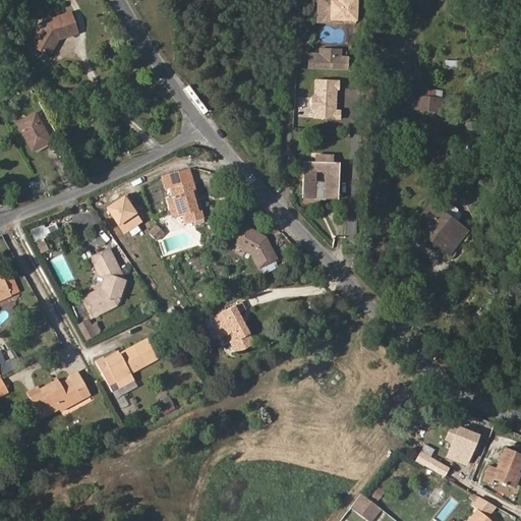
[(356,24),(356,0),(337,0),(338,2),(316,1),(315,20),(336,21),(336,18),(340,18),(340,24),(356,24)]
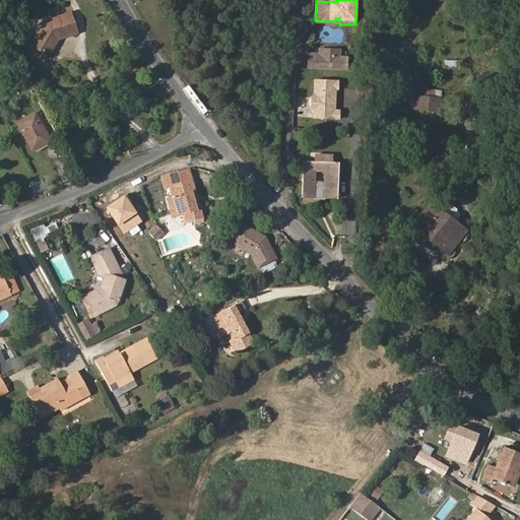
[(58,39),(77,33),(70,12),(44,21),(30,45),(49,55),(58,39)]
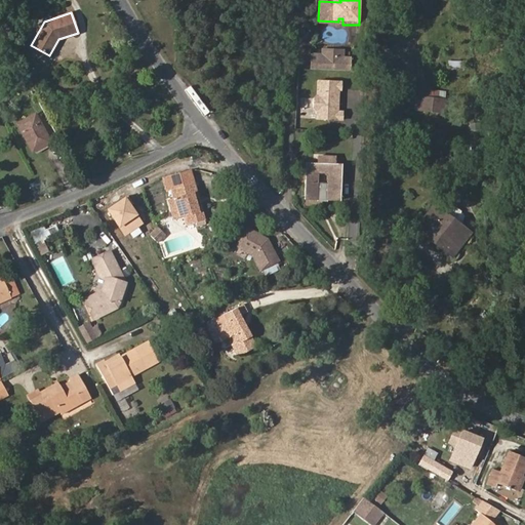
[(310,69),(351,70),(351,56),(345,56),(345,48),(321,47),(321,53),(311,52),(311,55),(310,69)]
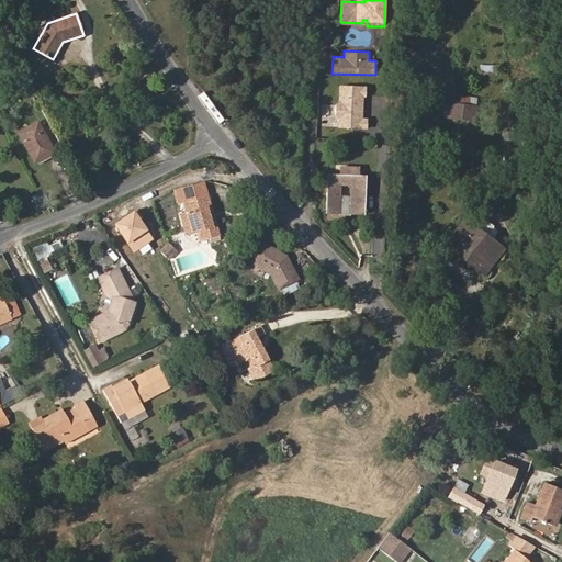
[(338,116),(337,128),(367,130),(367,119),(363,119),(363,97),(366,97),(366,86),(339,85),(338,100),(335,100),(335,116),(338,116)]
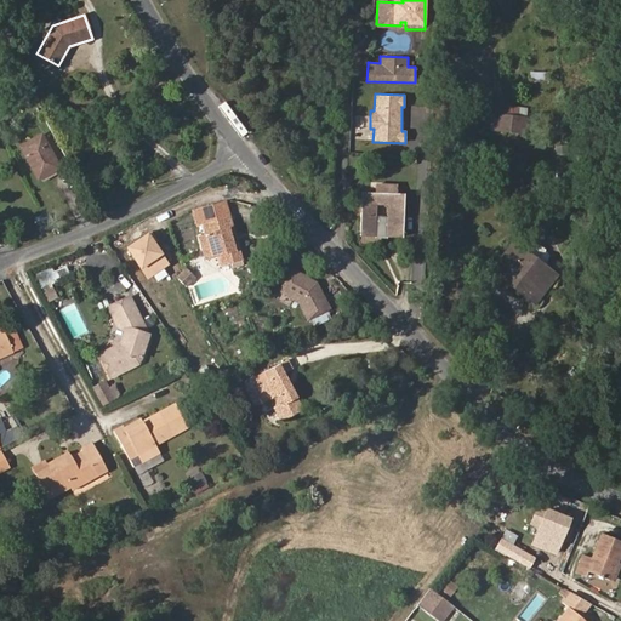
[(527,117),(528,108),(499,106),(499,113),(527,117)]
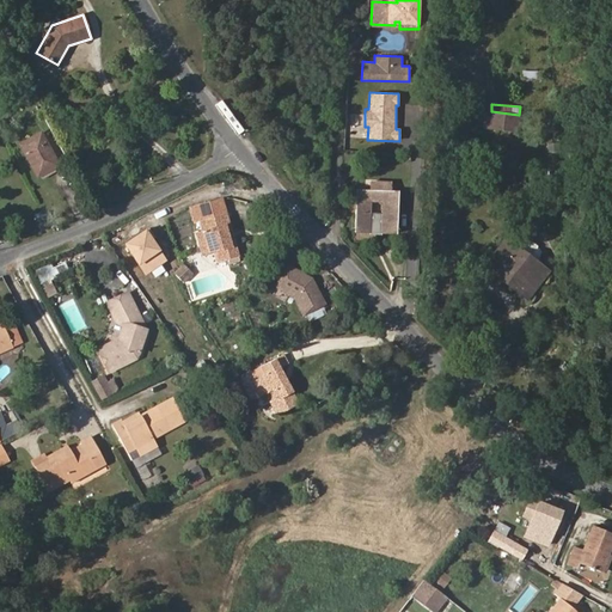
[(518,133),(520,115),(519,115),(491,111),(482,110),(479,128),(518,133)]
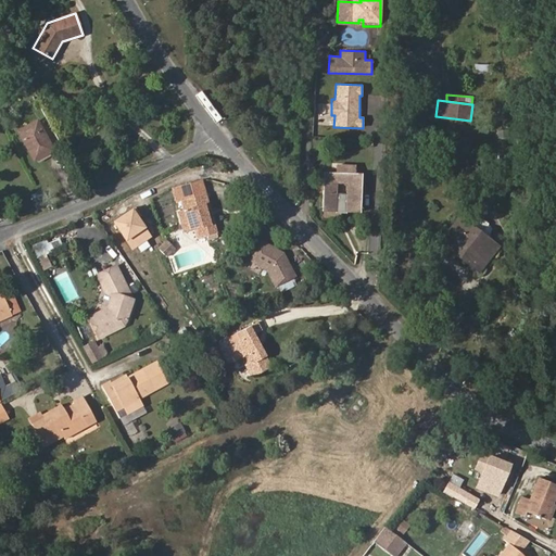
[(53,150),(37,121),(19,130),(35,161),(53,150)]
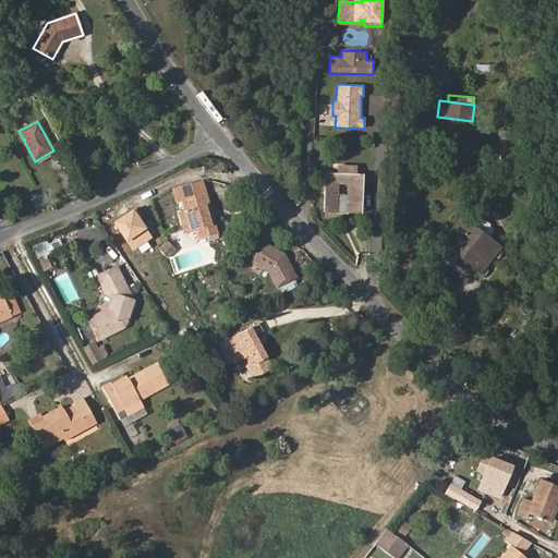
[(336,172),(324,171),(322,210),(362,213),(364,173),(356,173),(358,165),(337,164),(336,172)]
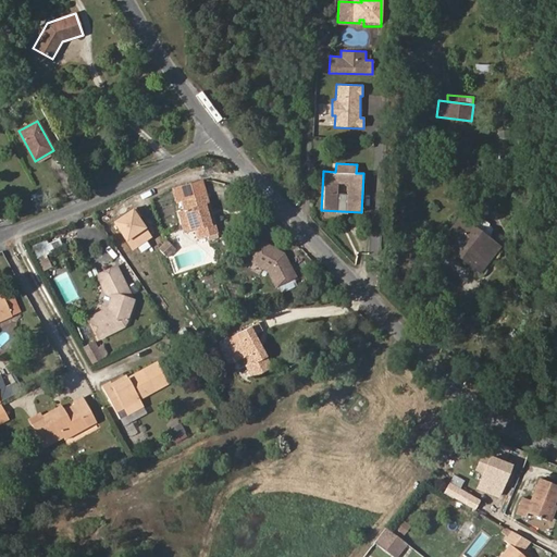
[(209,220),(205,205),(209,203),(201,180),(198,170),(172,178),(178,202),(182,201),(184,210),(178,211),(185,233),(194,231),(197,239),(207,236),(209,240),(219,238),(218,233),(213,219),(209,220)]
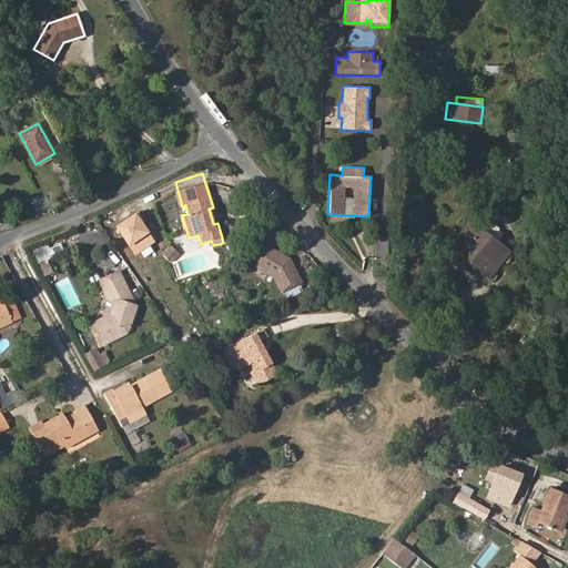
[(120,243),(102,216),(95,220),(114,247),(120,243)]
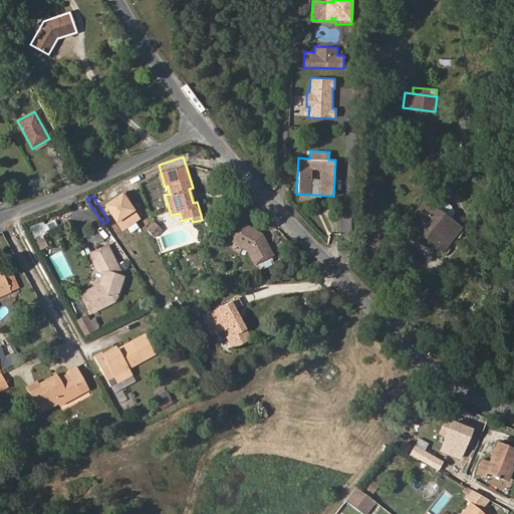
[(448,246),(420,225),(434,207),(426,201),(408,224),(444,251),(448,246)]
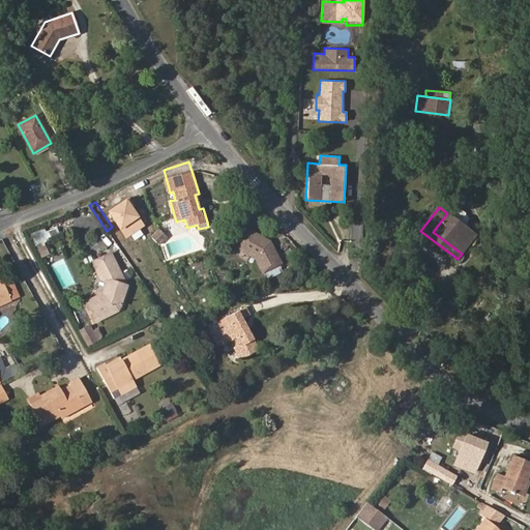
[(155,215),(151,208),(143,212),(146,221),(155,215)]
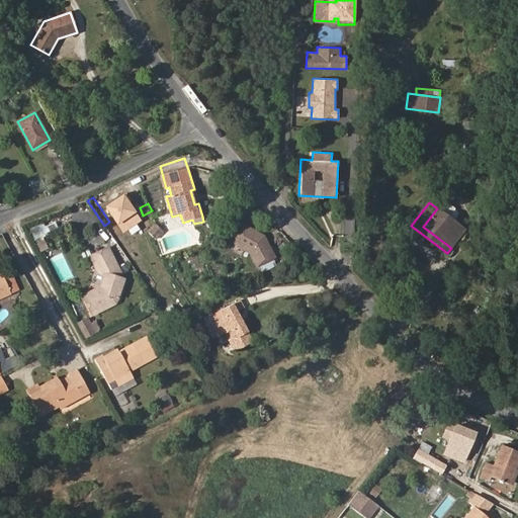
[(454,211),(455,207),(449,203),(445,205),(441,211),(449,218),(454,211)]
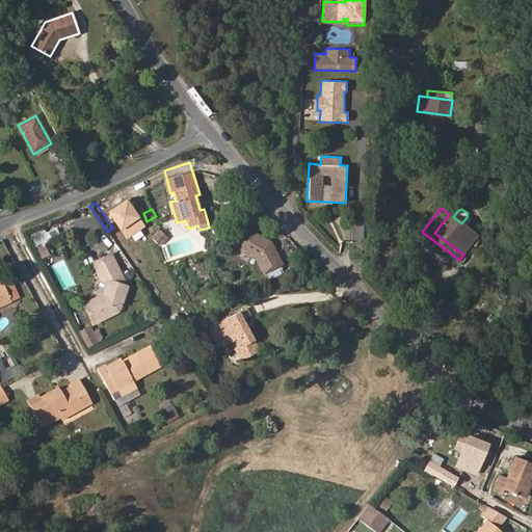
[(463,255),(477,236),(461,223),(453,217),(449,214),(434,233),(463,255)]
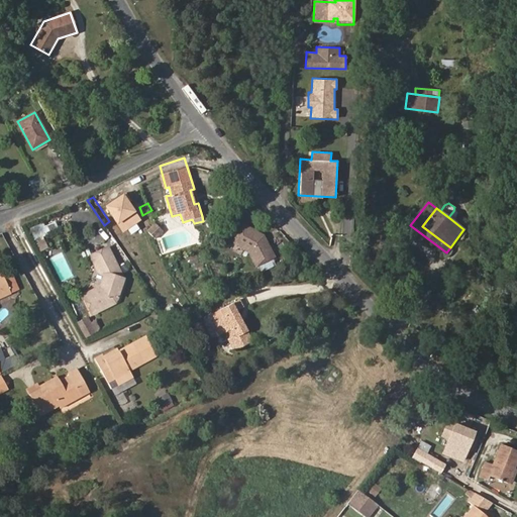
[(147,230),(156,222),(152,215),(150,217),(141,224),(147,230)]
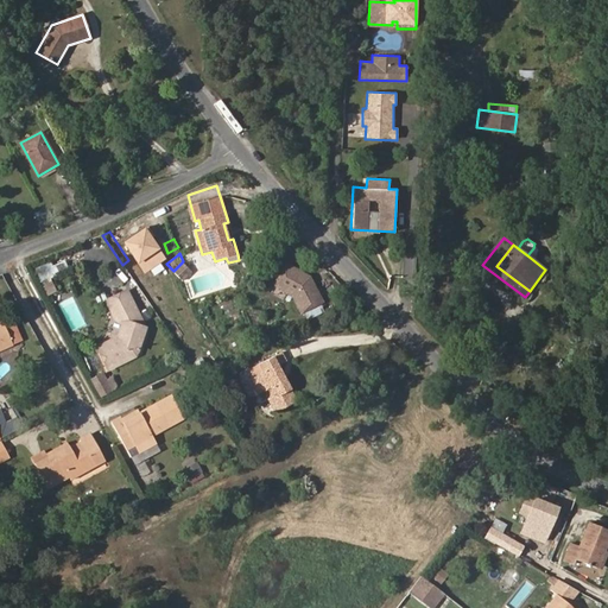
[(178,276),(188,267),(183,261),(173,271),(178,276)]
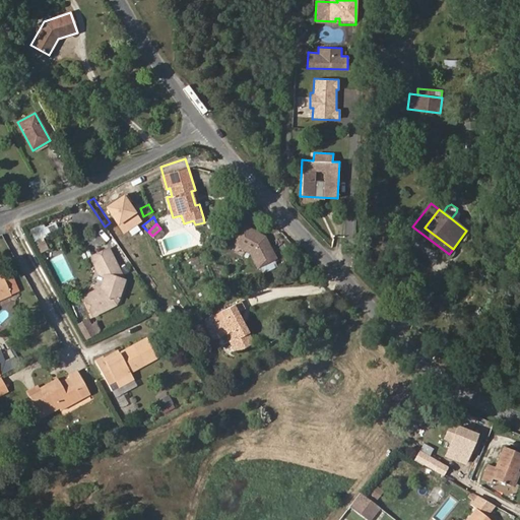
[(261,276),(280,266),(265,236),(245,224),(233,244),(250,254),(261,276)]
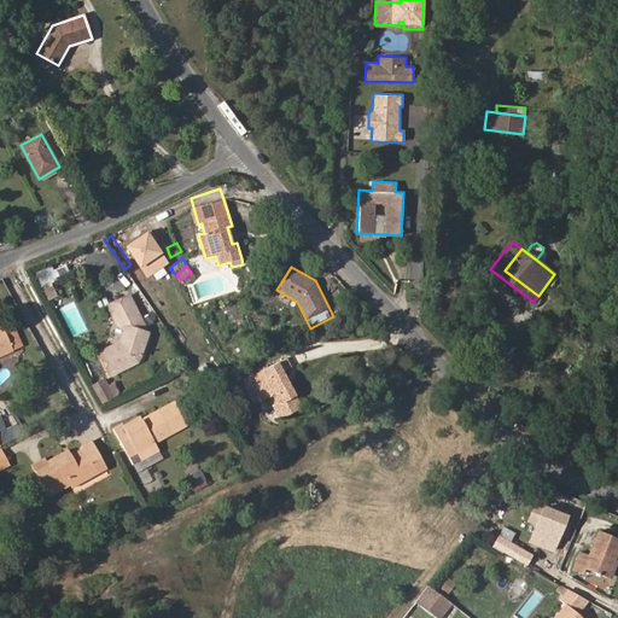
[(185,285),(196,277),(191,272),(181,280),(185,285)]
